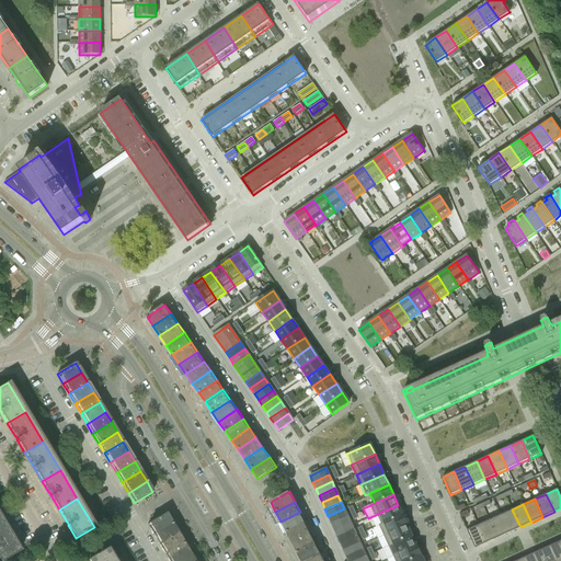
[(398,505),(370,517),(375,527),(402,515),(398,505)]
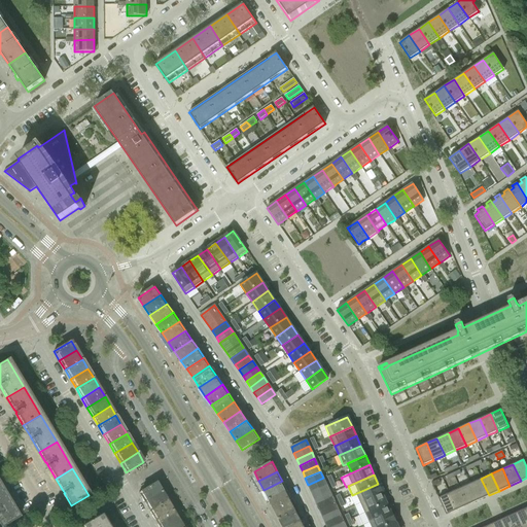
[(323,478),(308,485),(311,491),(326,484),(323,478)]
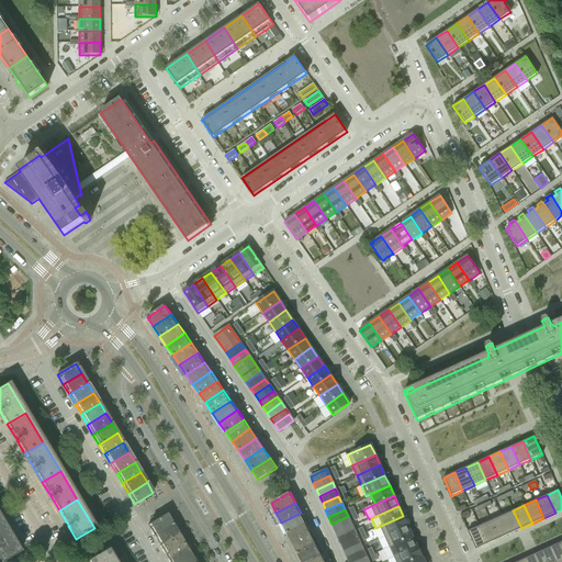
[(513,510),(502,516),(509,534),(521,528),(513,510)]
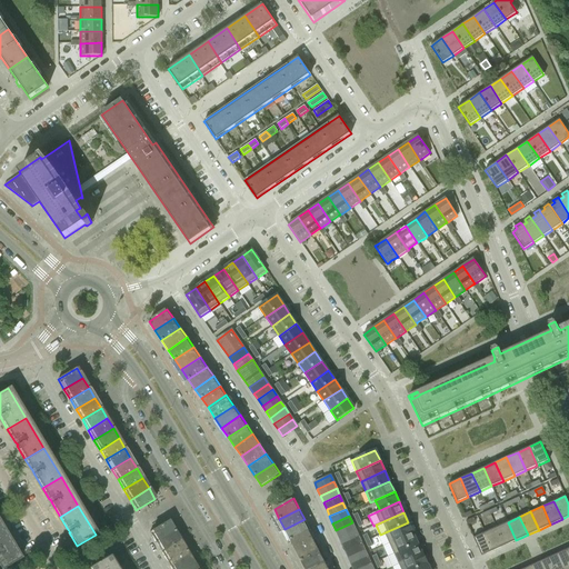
[(305,519),(285,529),(290,540),(310,530),(305,519)]
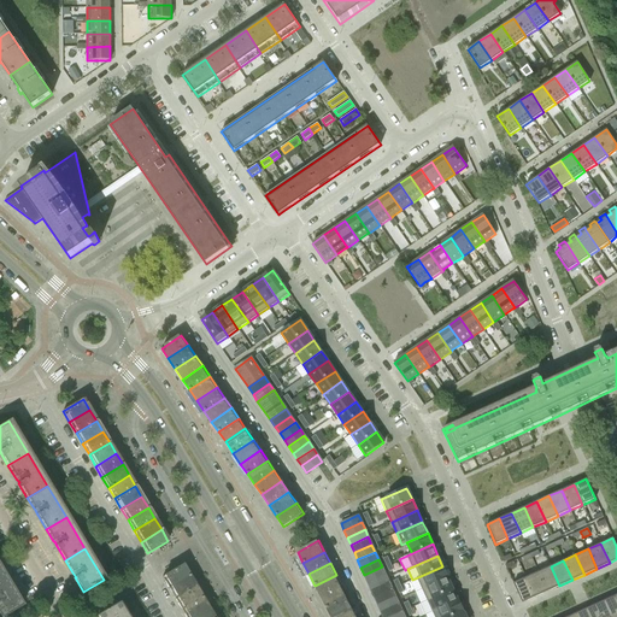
[(169,588),(189,576),(182,564),(162,577),(169,588)]
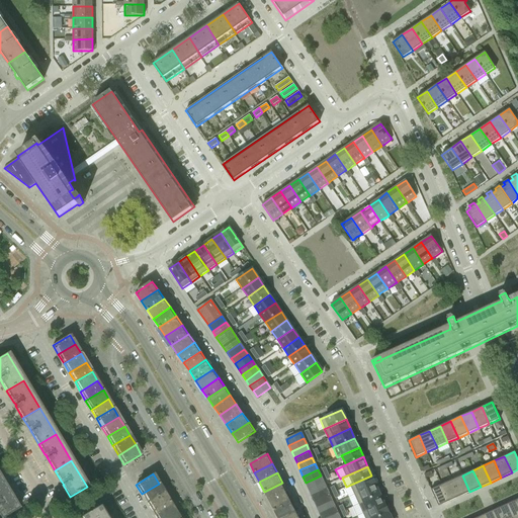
[(321,476),(306,483),(309,489),(324,482),(321,476)]
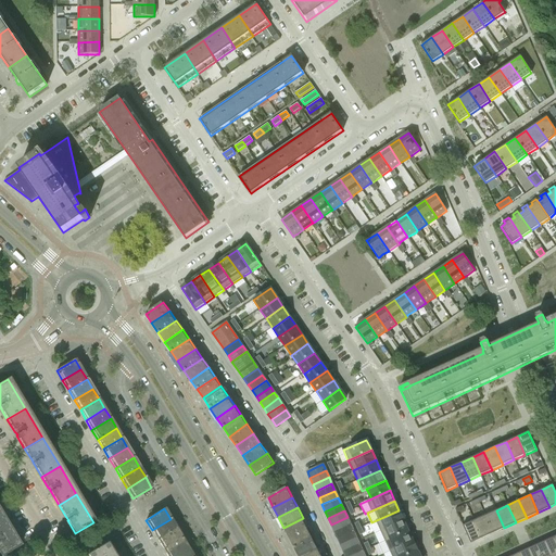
[(371,522),(369,523),(374,534),(404,520),(399,510),(371,522)]
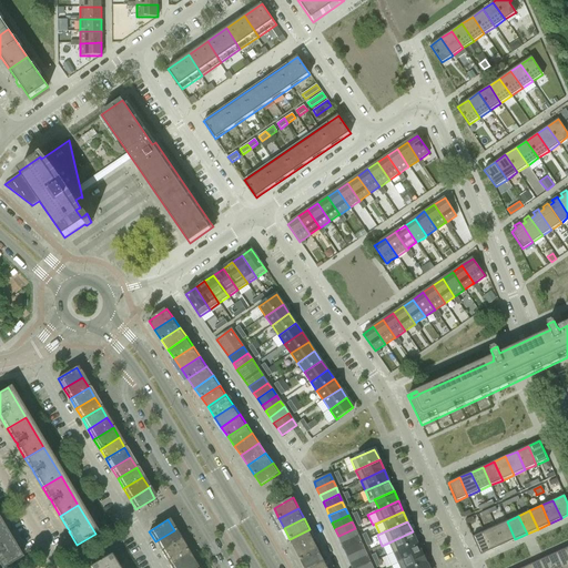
[(507,521),(495,526),(504,545),(515,539),(507,521)]
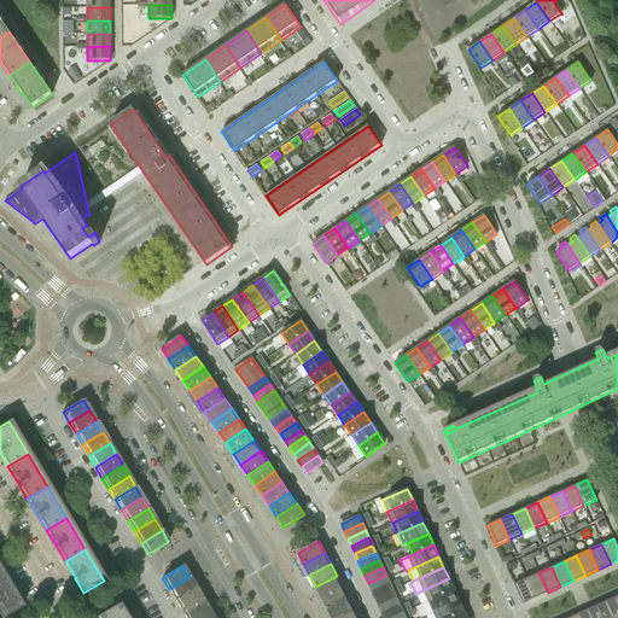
[(538,572),(526,578),(536,598),(548,593),(538,572)]
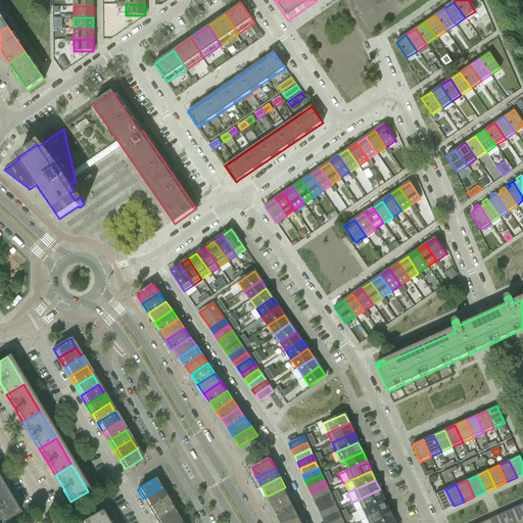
[(327,486),(312,493),(315,500),(329,493),(327,486)]
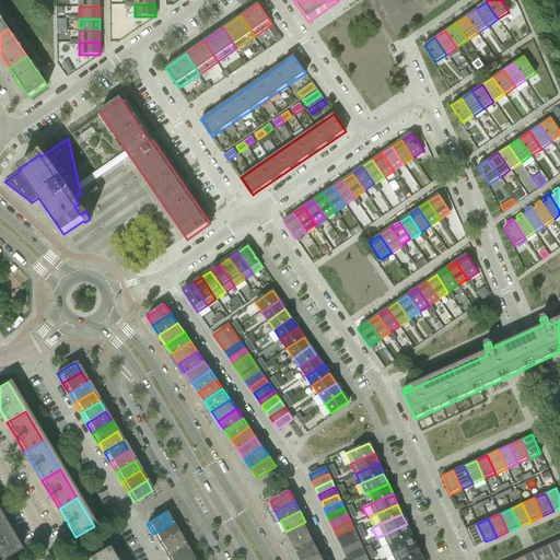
[(305,522),(286,532),(291,541),(311,532),(305,522)]
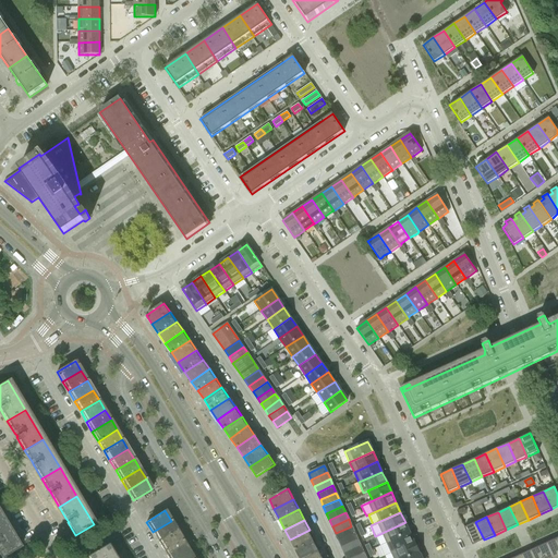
[(3,521),(0,522),(0,557),(3,557),(20,548),(3,521)]
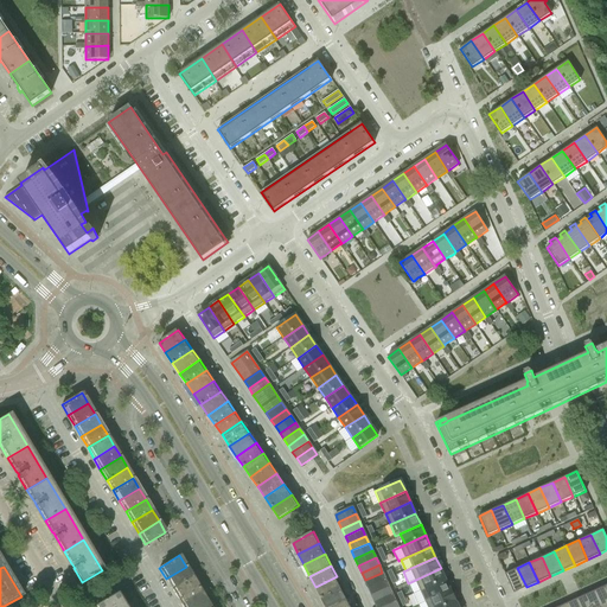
[(172,589),(192,577),(186,567),(166,579),(172,589)]
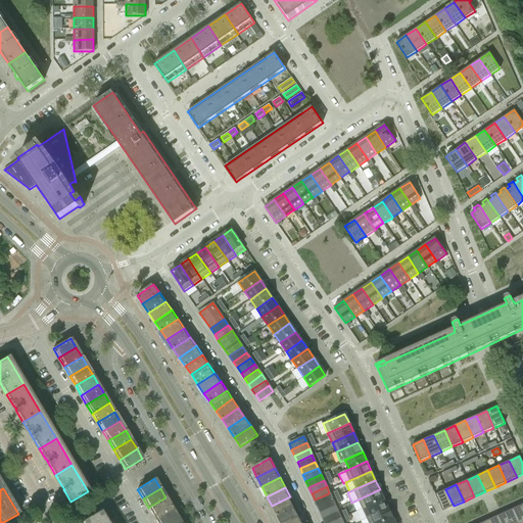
[(380,489),(351,503),(355,512),(384,498),(380,489)]
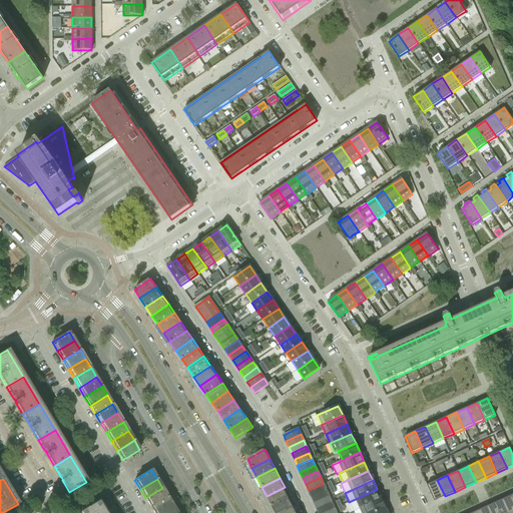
[(437,480),(427,485),(434,501),(445,496),(437,480)]
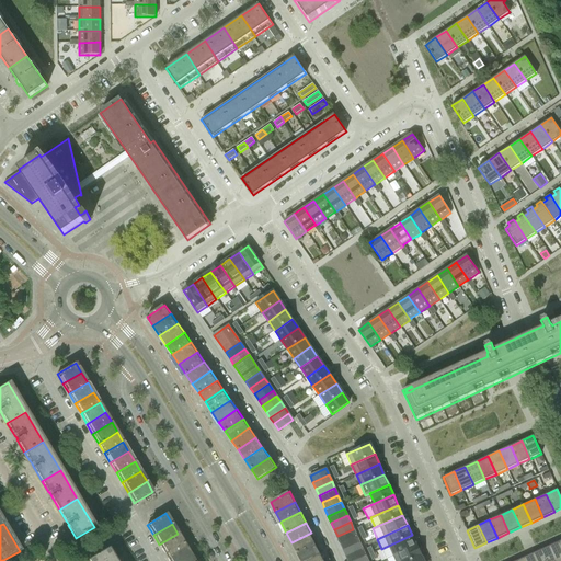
[(353,529),(338,536),(340,542),(356,535),(353,529)]
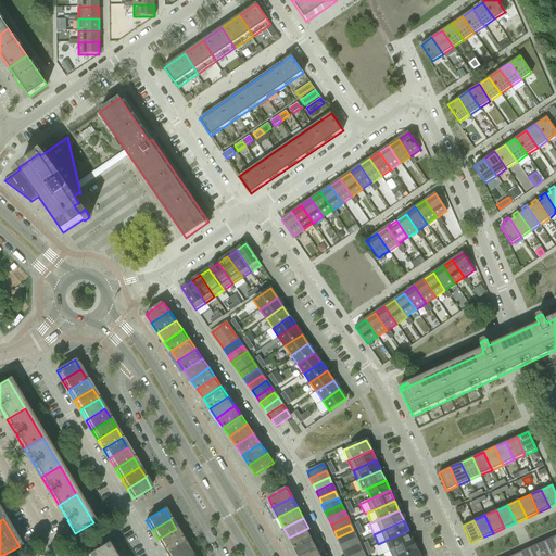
[(308,528),(289,538),(294,548),(314,539),(308,528)]
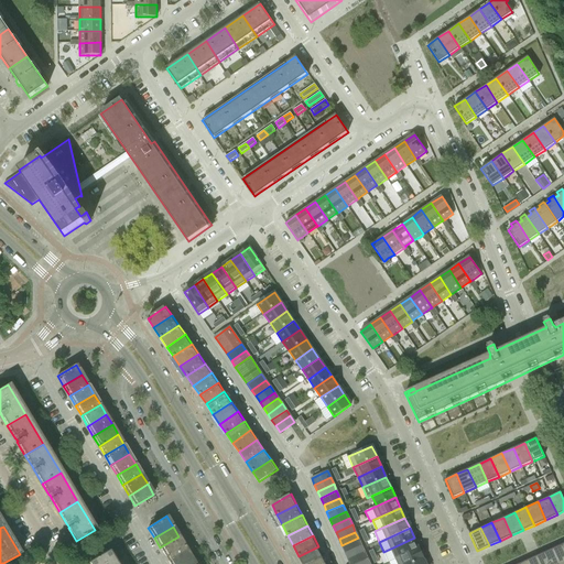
[(179,537),(160,548),(166,559),(185,546),(179,537)]
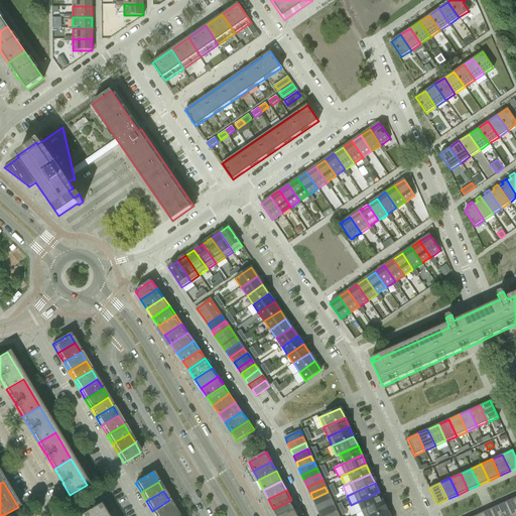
[(328,492),(312,499),(315,505),(331,499),(328,492)]
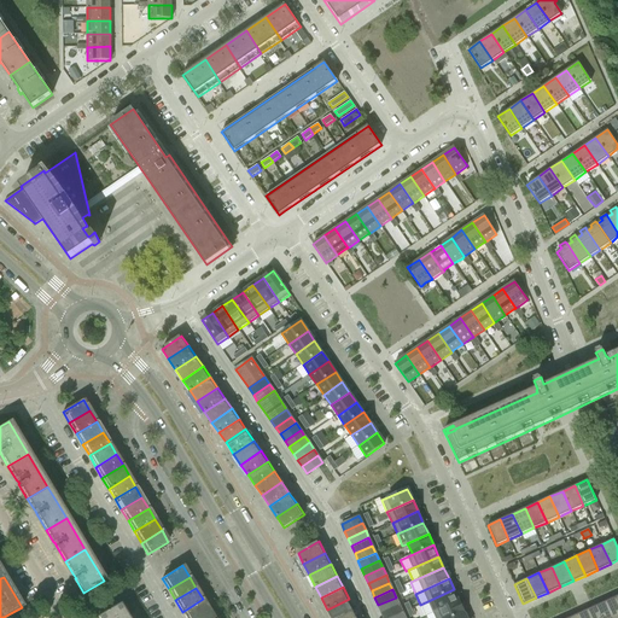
[(420,605),(419,605),(425,617),(426,616),(459,601),(454,589),(420,605)]
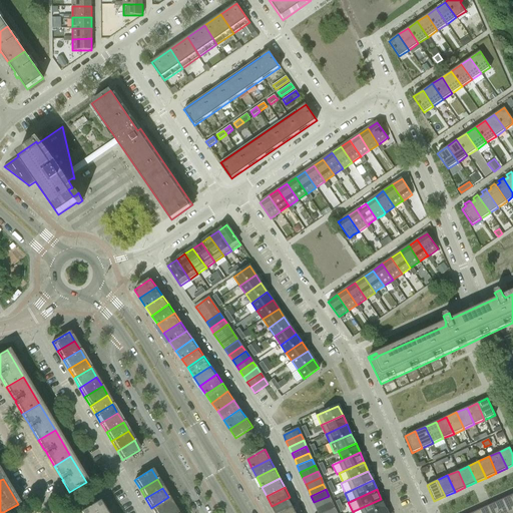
[(512,512),(512,499),(511,495),(503,499),(509,512),(512,512)]
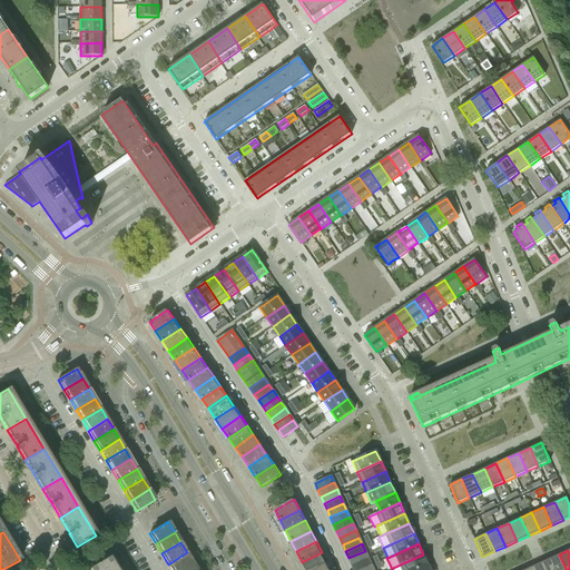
[(365,551),(349,558),(352,566),(369,558),(365,551)]
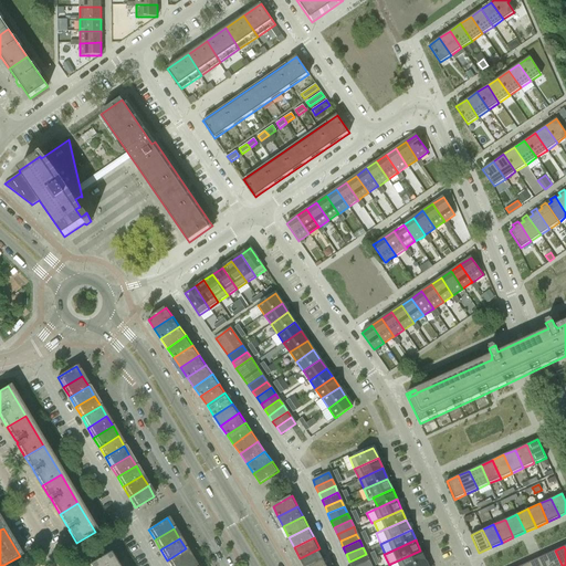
[(170,565),(178,565),(191,558),(186,548),(167,561),(170,565)]
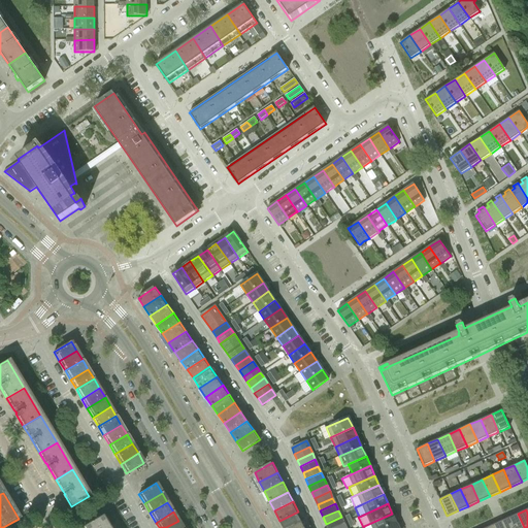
[(298,512),(279,521),(283,527),(288,527),(302,521),(298,512)]
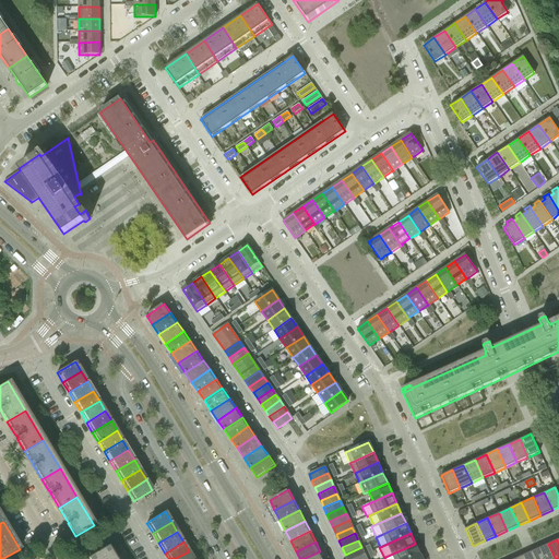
[(415,544),(385,557),(385,558),(407,558),(419,554),(415,544)]
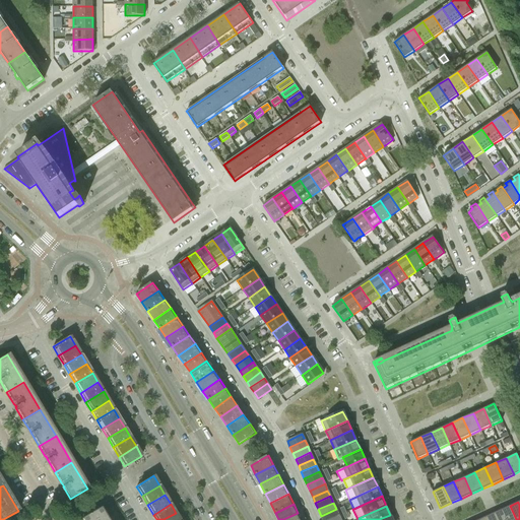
[(516,519),(510,506),(502,509),(506,519),(516,519)]
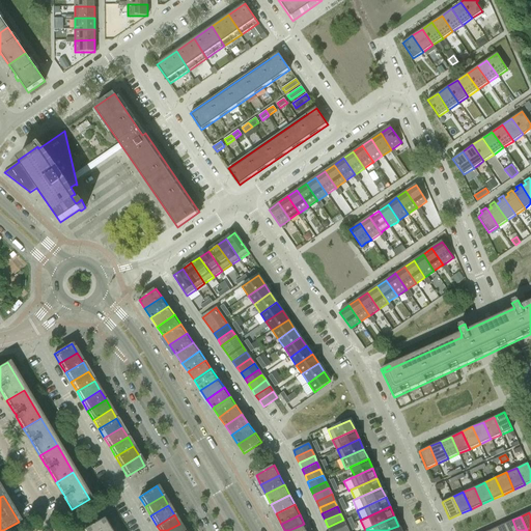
[(84,529),(84,530),(108,530),(102,519),(84,529)]
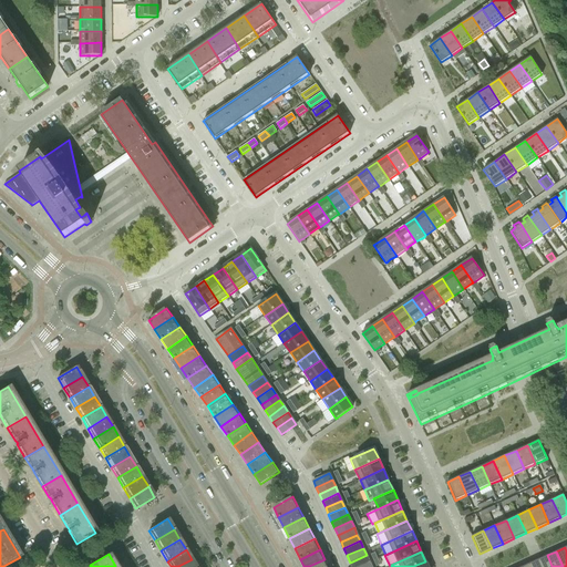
[(367,555),(350,563),(352,566),(357,566),(370,562),(367,555)]
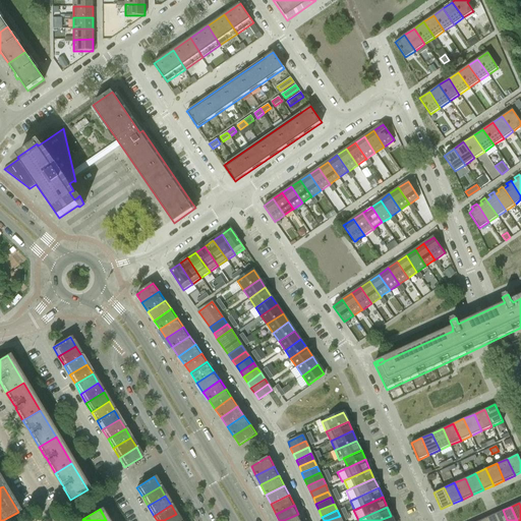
[(507,520),(503,510),(494,514),(497,520),(507,520)]
